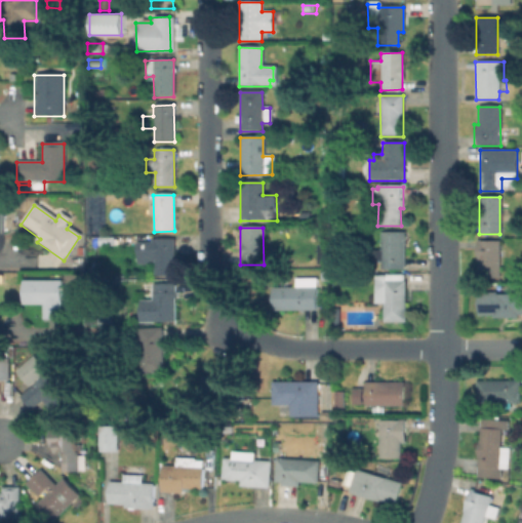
[(404,233),(405,270),(380,271),(380,233),(404,233)]
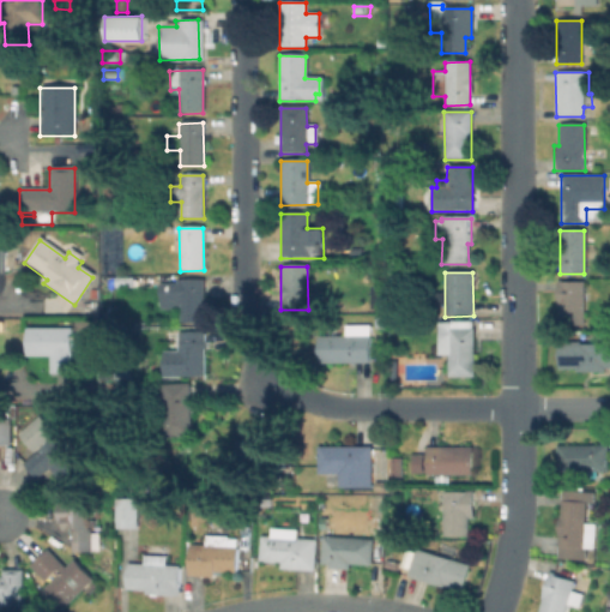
[(201,281),(203,323),(180,324),(179,301),(158,303),(158,285),(177,283),(177,281),(201,281)]
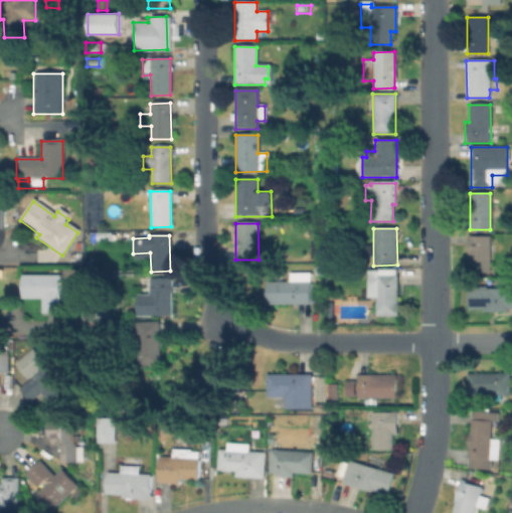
[(489,236),(489,274),(468,274),(468,236),(489,236)]
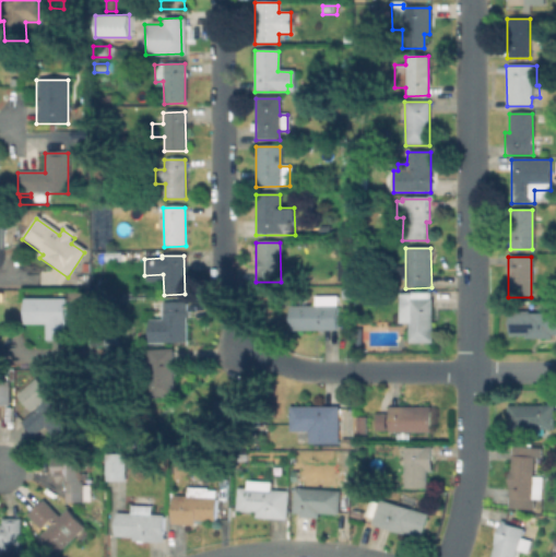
[(349,261),(347,282),(338,282),(338,261),(349,261)]
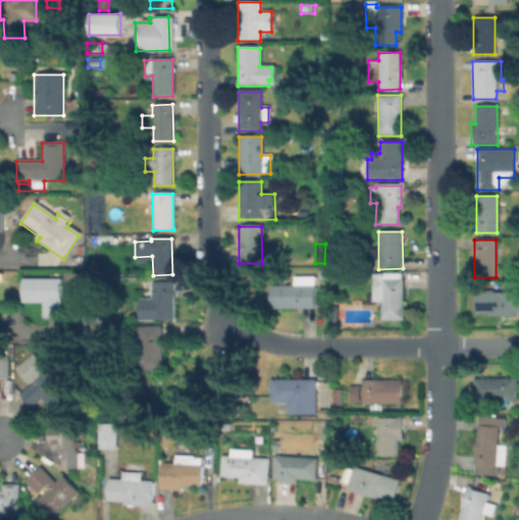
[(402,273),(402,321),(381,321),(380,302),(370,303),(370,274),(402,273)]
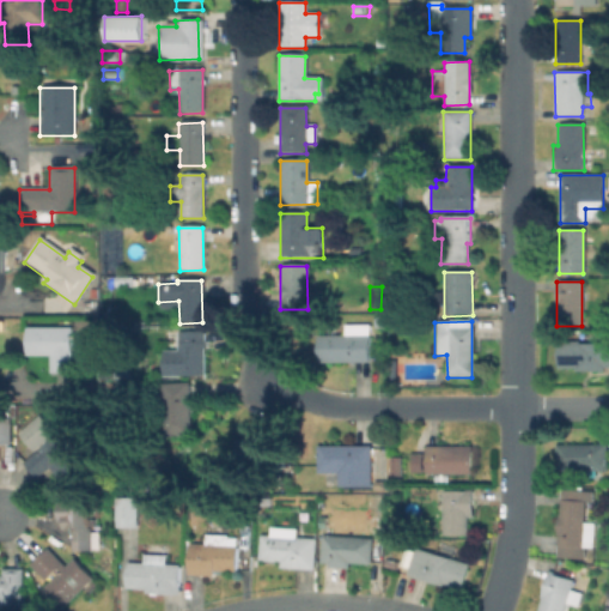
[(71,324),(72,375),(50,375),(50,357),(26,357),(26,327),(59,327),(58,324),(71,324)]
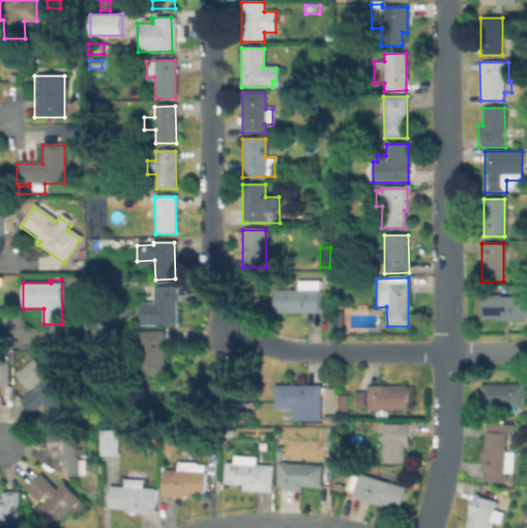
[(319,282),(319,314),(274,315),(273,291),(296,291),(296,282),(319,282)]
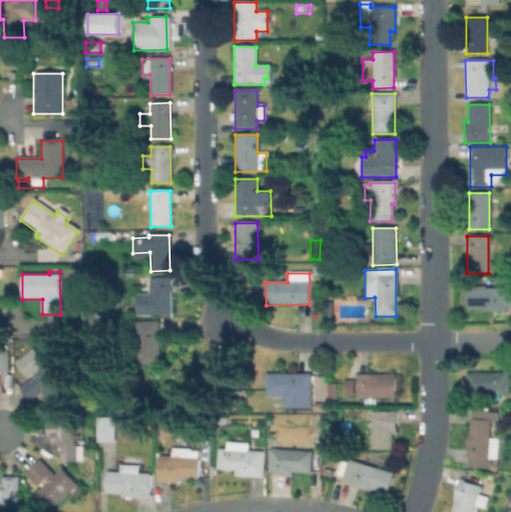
[(170,279),(171,286),(174,286),(174,293),(171,293),(171,317),(136,317),(135,294),(140,294),(139,279),(170,279)]
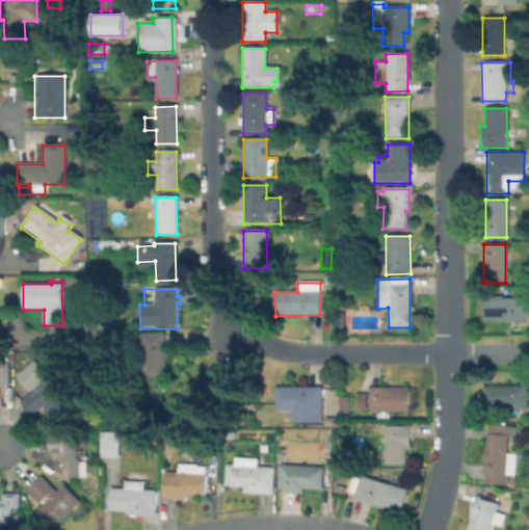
[(528,297),(528,314),(523,314),(523,320),(483,321),(483,297),(528,297)]
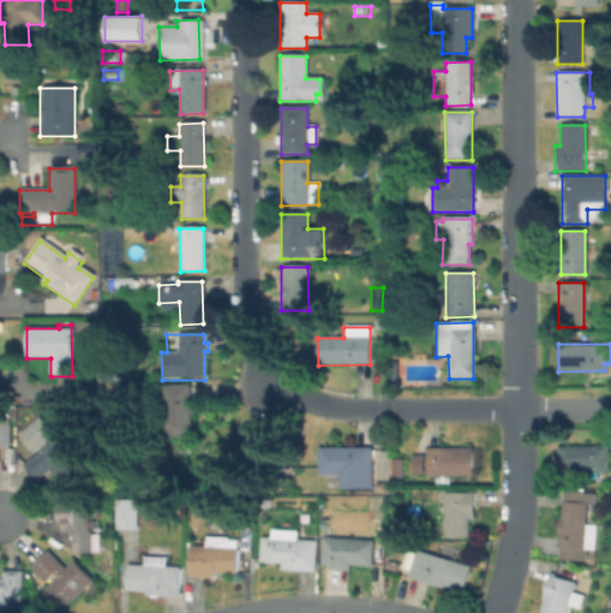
[(130,361),(129,380),(111,379),(111,361),(130,361)]
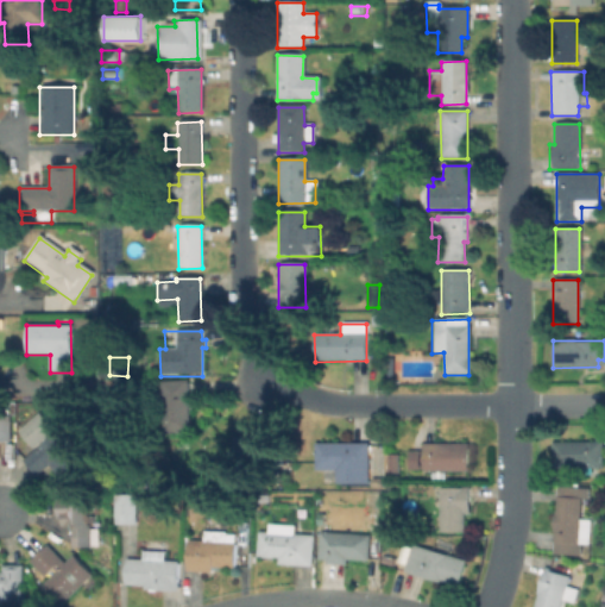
[(119,386),(113,402),(98,398),(104,381),(119,386)]
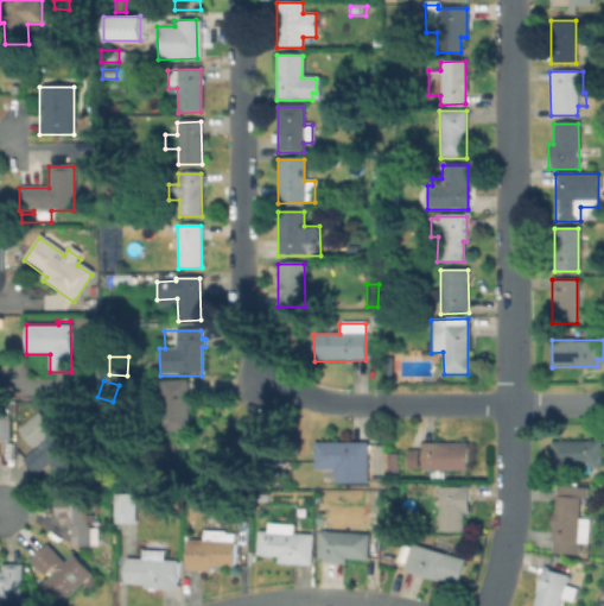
[(186,380),(189,434),(163,435),(161,412),(154,414),(153,397),(150,398),(148,383),(186,380)]
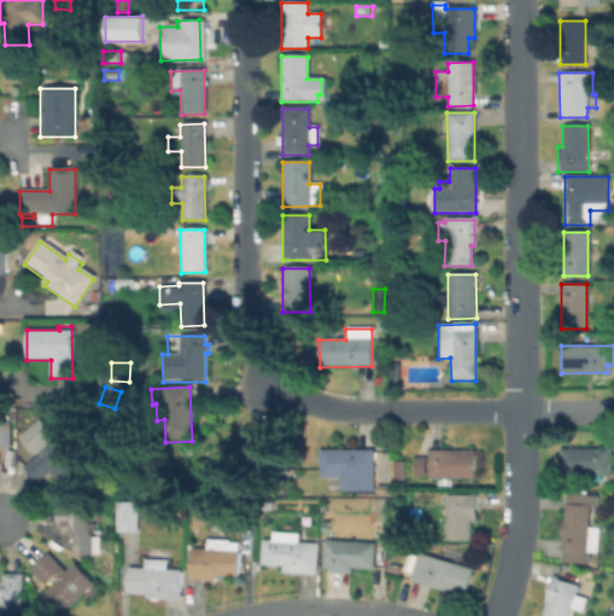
[(51,440),(39,420),(15,436),(27,455),(51,440)]
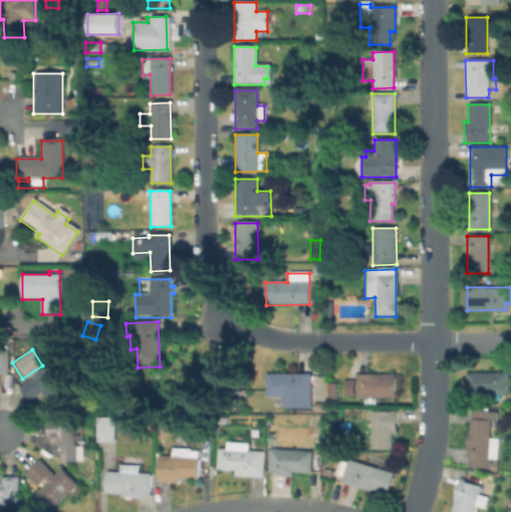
[(48,366),(72,395),(56,409),(43,394),(32,403),(21,391),(48,366)]
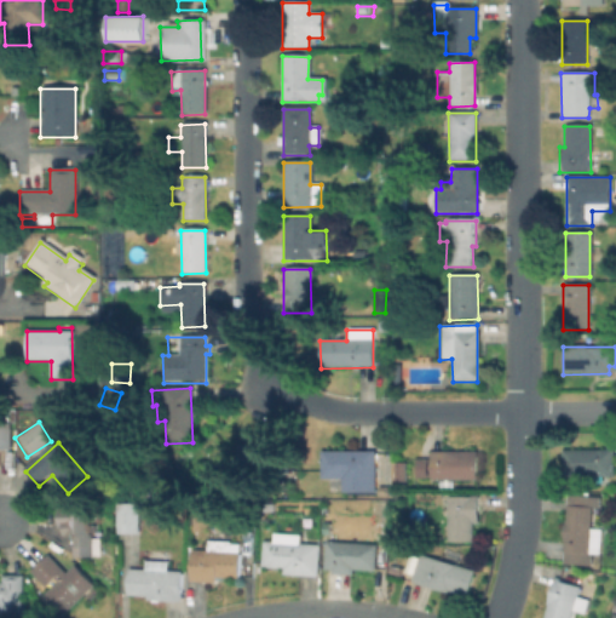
[(289,447),(288,476),(237,476),(237,447),(289,447)]
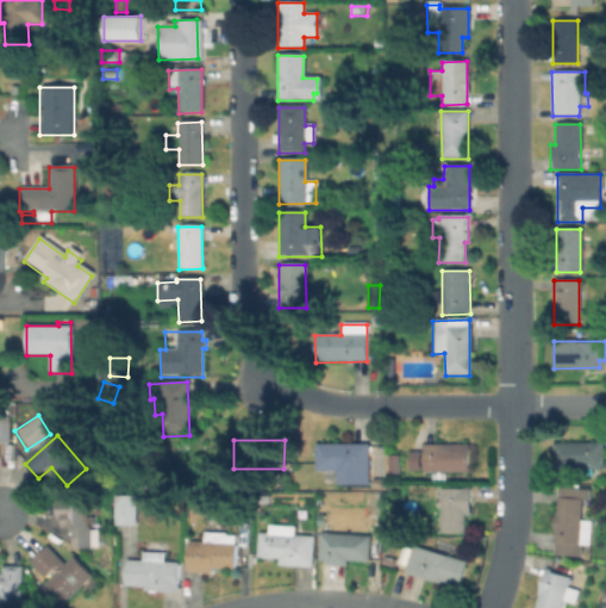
[(603,444),(603,469),(593,469),(593,477),(574,477),(574,470),(553,470),(553,444),(603,444)]
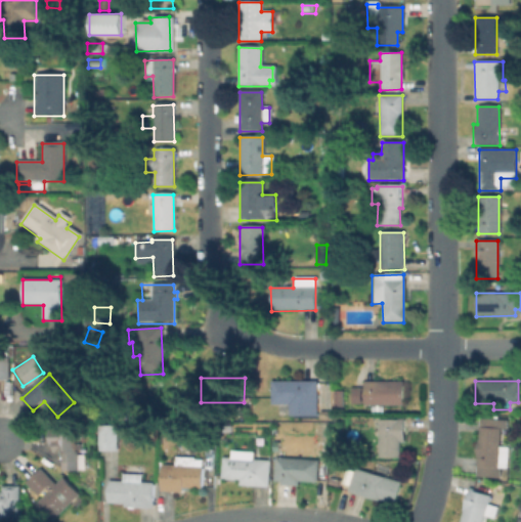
[(316,382),(316,405),(305,405),(305,419),(288,419),(288,404),(271,404),(271,382),(316,382)]
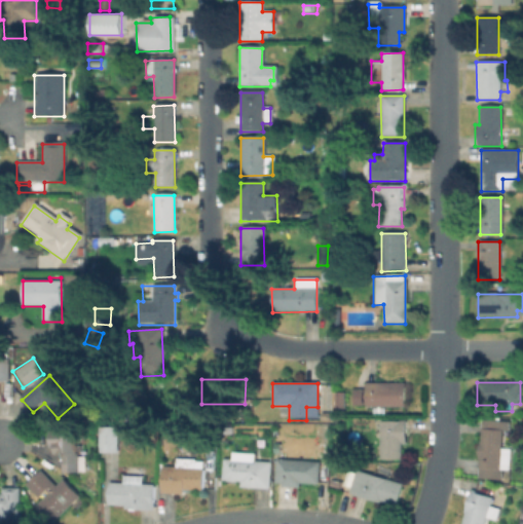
[(409,383),(409,407),(351,406),(352,390),(365,390),(365,383),(409,383)]
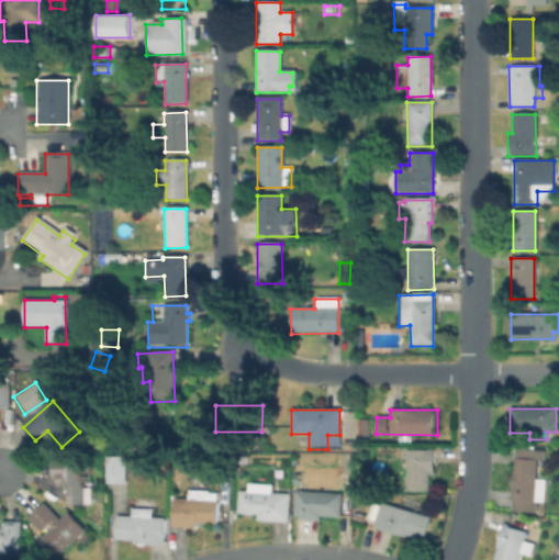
[(367,424),(367,438),(358,438),(358,424),(367,424)]
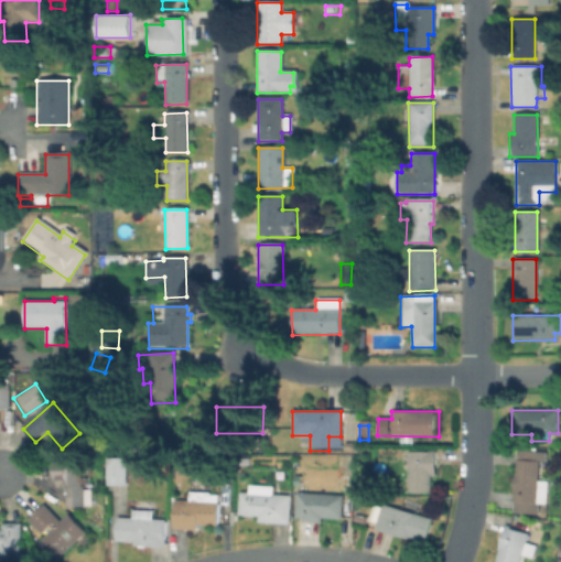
[(434,452),(434,477),(430,477),(430,494),(406,494),(407,452),(434,452)]
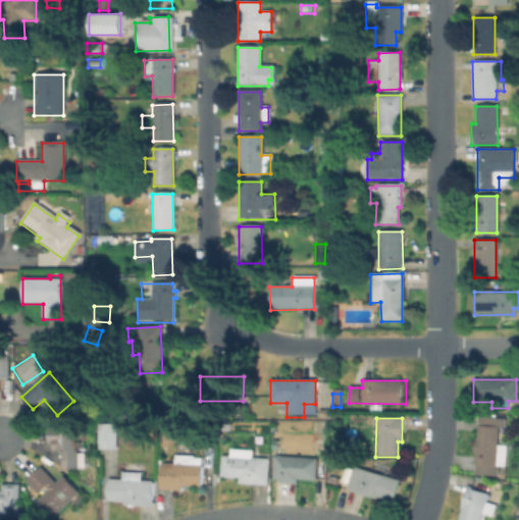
[(502,466),(500,475),(495,474),(494,478),(472,473),(479,442),(476,440),(481,418),(503,423),(498,448),(506,450),(502,466)]
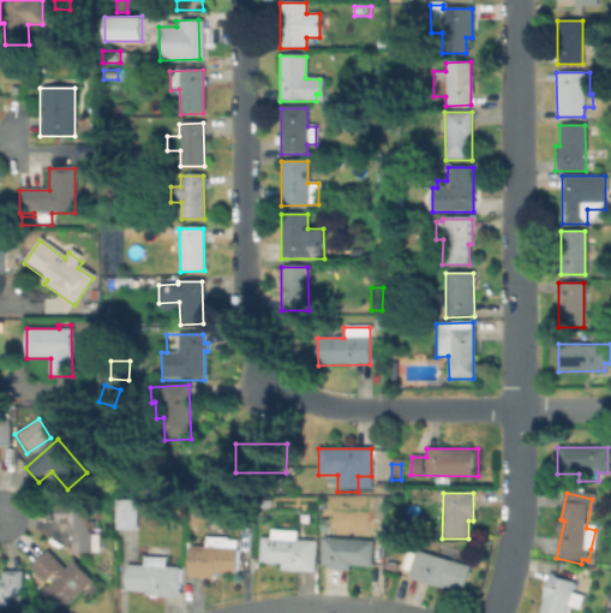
[(137,500),(137,530),(115,530),(115,500),(137,500)]
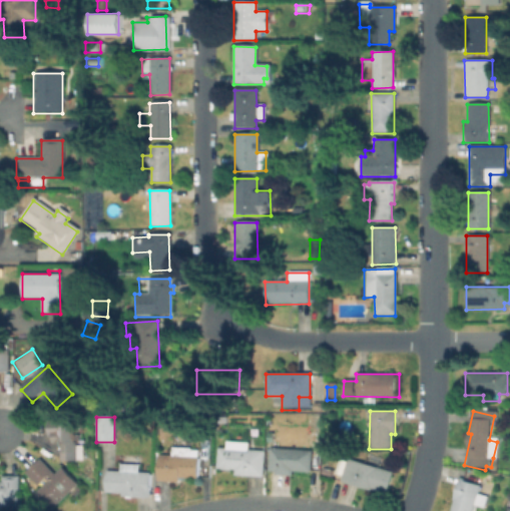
[(44,437),(44,420),(71,420),(72,460),(57,461),(57,443),(48,443),(48,437),(44,437)]
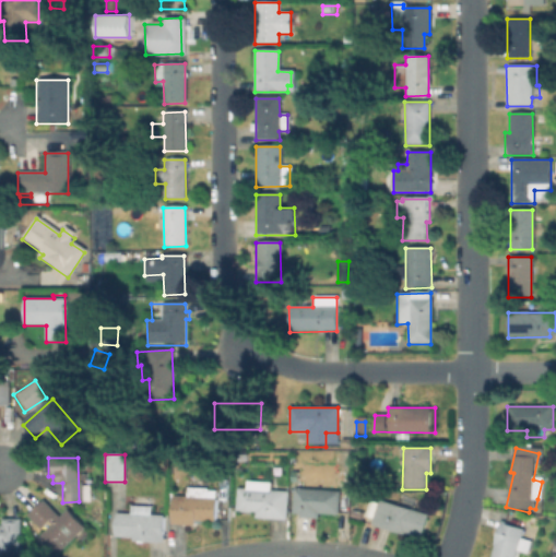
[(340,492),(338,516),(318,514),(318,519),(292,518),(293,488),(340,492)]
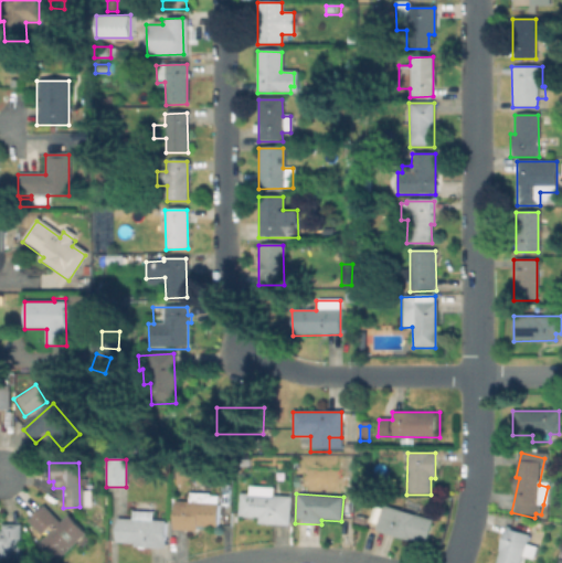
[(211,496),(211,505),(216,505),(216,529),(198,528),(198,532),(173,531),(173,503),(186,503),(186,495),(211,496)]
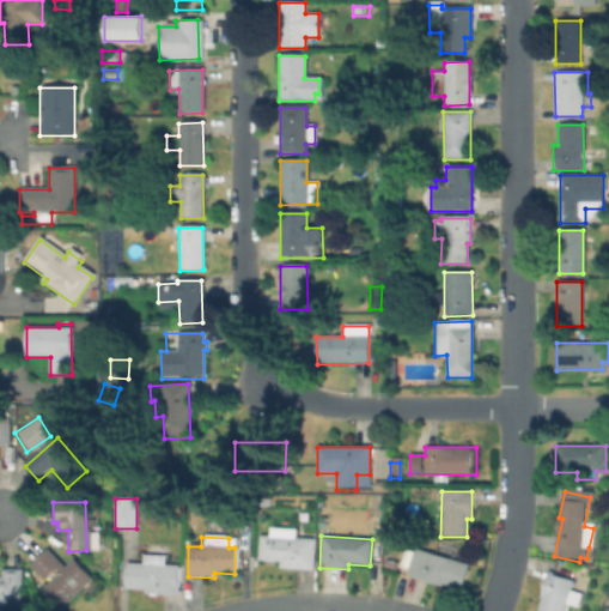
[(316,540),(314,572),(279,569),(279,563),(259,562),(260,537),(316,540)]
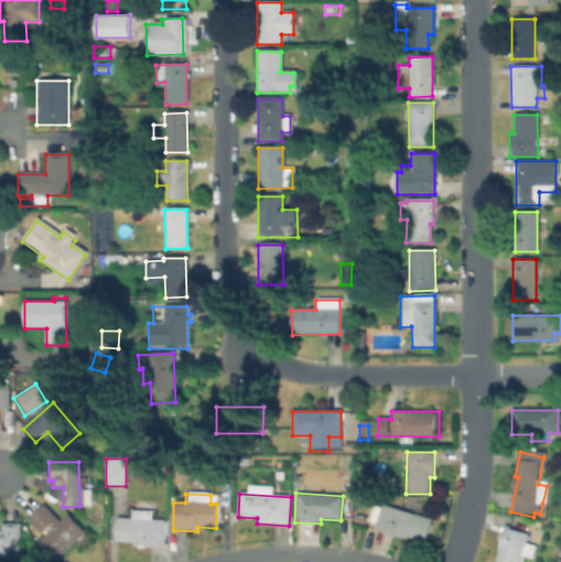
[(430,519),(422,543),(374,529),(380,505),(430,519)]
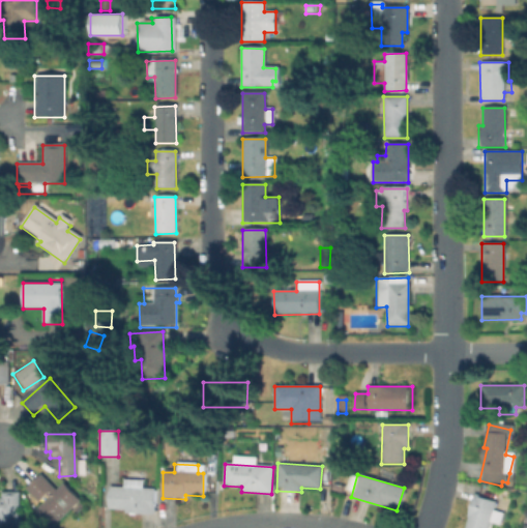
[(40,475),(55,491),(63,484),(81,502),(55,527),(51,527),(35,511),(48,499),(46,496),(38,503),(25,490),(40,475)]
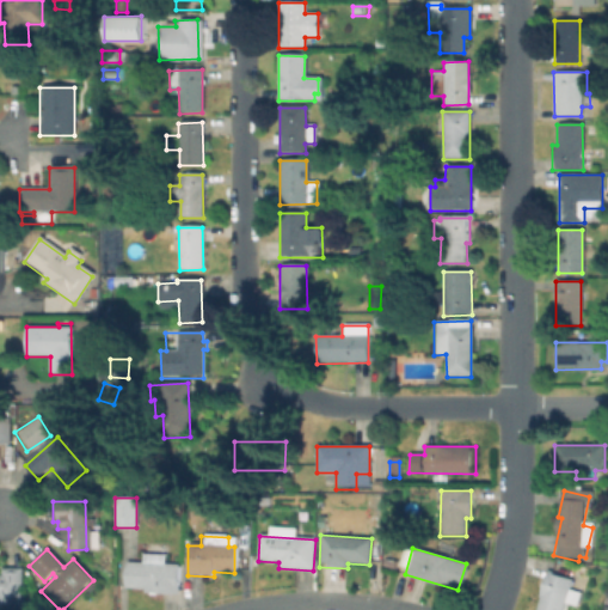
[(165,555),(164,565),(178,566),(177,596),(143,595),(143,590),(124,590),(126,563),(142,563),(142,554),(165,555)]
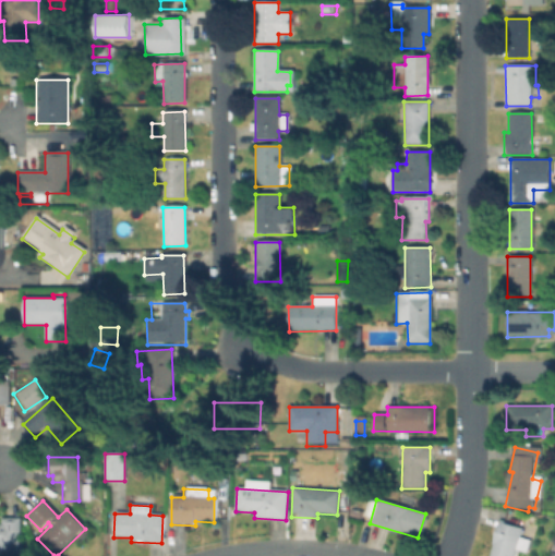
[(20,519),(21,554),(0,553),(0,548),(0,524),(1,524),(1,518),(20,519)]
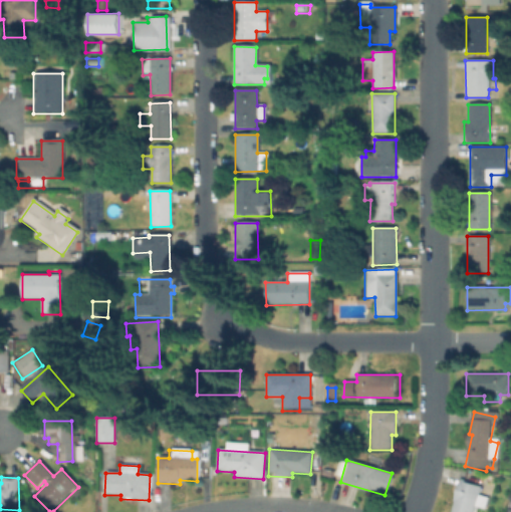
[(481,496),(478,509),(475,508),(474,511),(452,511),(455,502),(452,501),(458,481),(480,488),(478,495),(481,496)]
